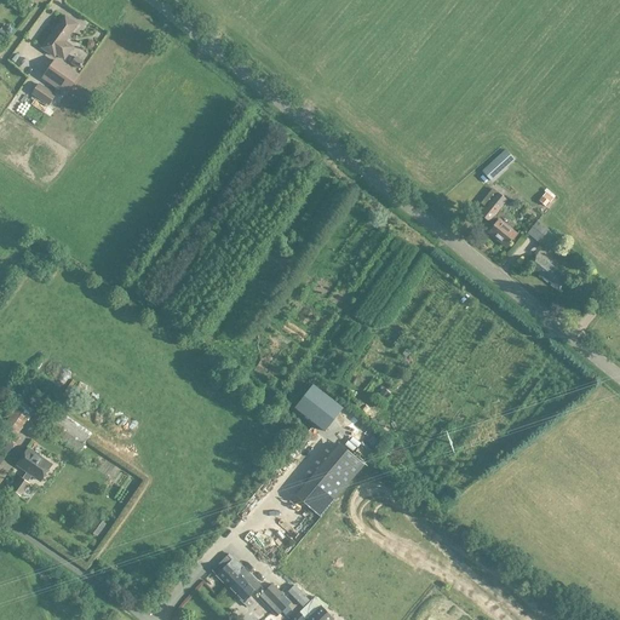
[(64,61),(73,49),(65,42),(78,24),(65,16),(42,49),(55,57),(56,55),(64,61)]
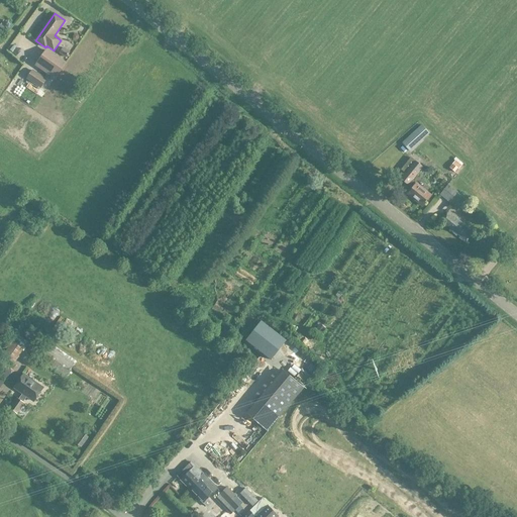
[(59,55),(64,58),(65,57),(66,58),(70,52),(64,46),(59,53),(60,54),(59,55)]
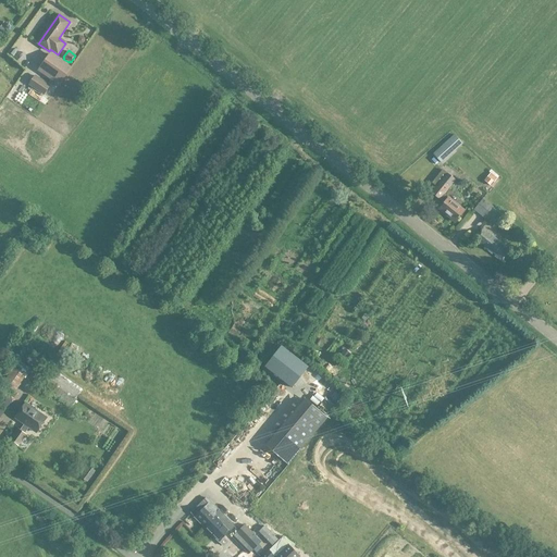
[(49,54),(38,71),(58,85),(69,69),(49,54)]
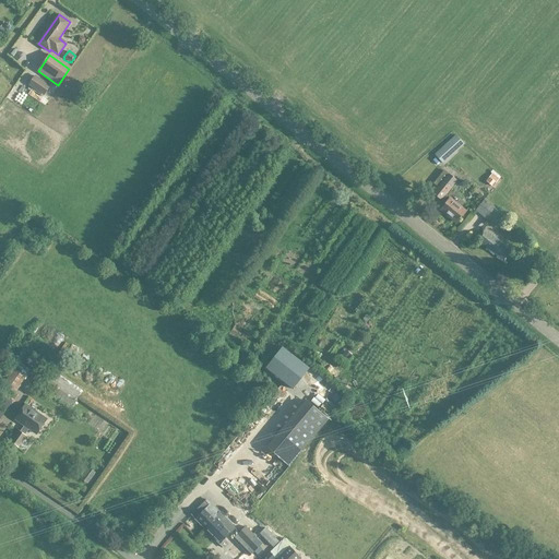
[(35,75),(32,81),(28,85),(44,95),(51,85),(35,75)]
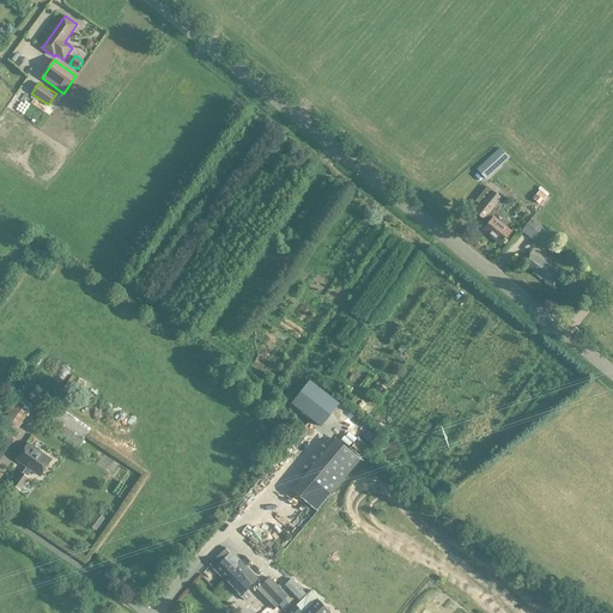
[(486,178),(508,158),(499,149),(478,169),(486,178)]
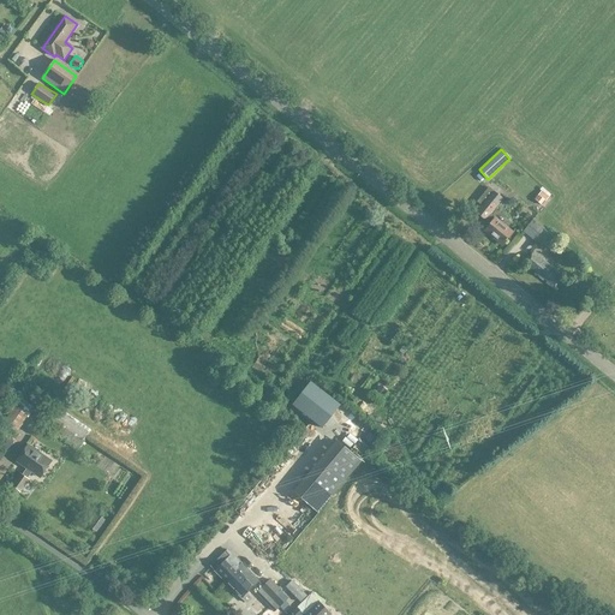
[(477,214),(490,224),(485,231),(503,245),(513,233),(490,215),(503,198),(489,186),(477,202),(483,207),(477,214)]
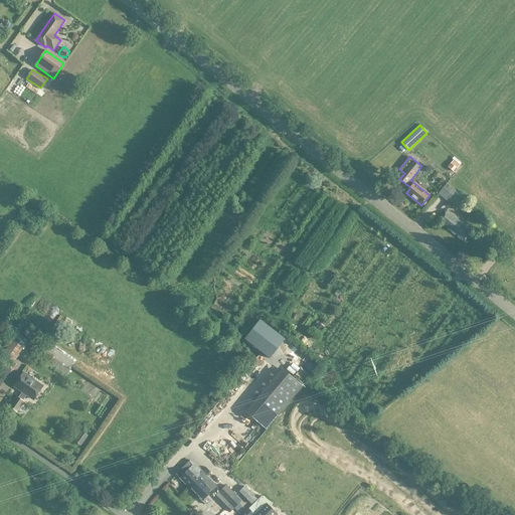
[(454,158),(448,166),(454,172),(461,164),(454,158)]
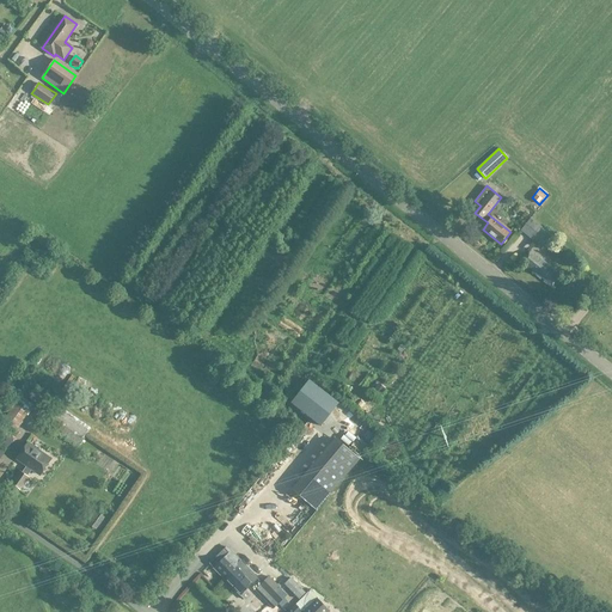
[(521,231),(539,244),(549,232),(531,218),(521,231)]
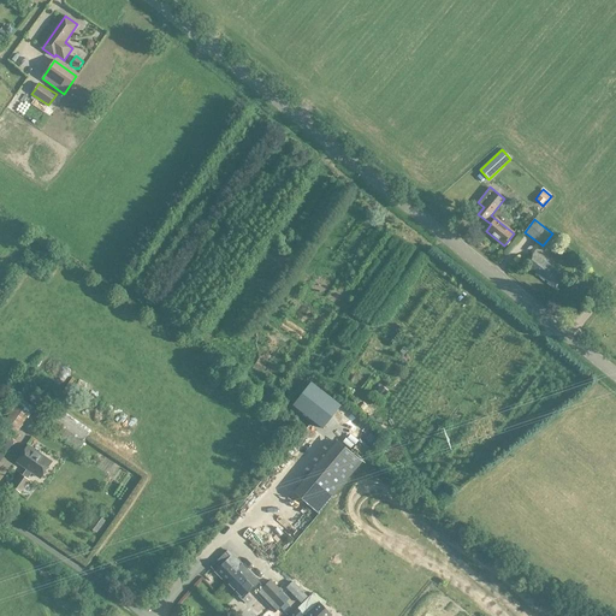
[(526,264),(556,288),(564,277),(534,253),(526,264)]
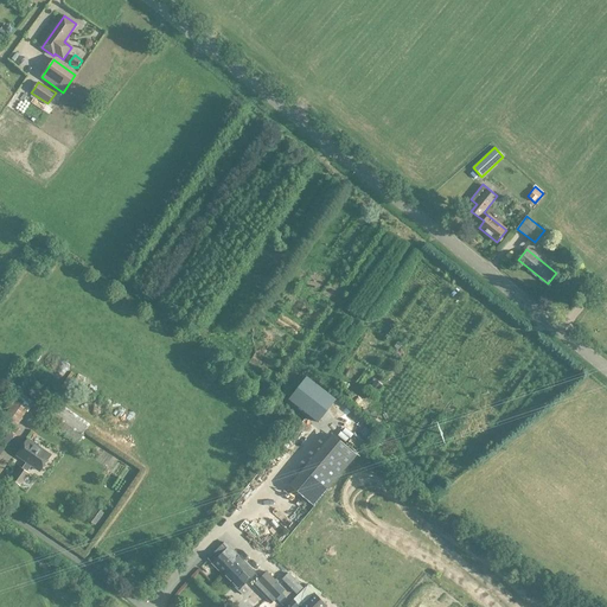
[(307,377),(289,400),(318,423),(336,400),(307,377)]
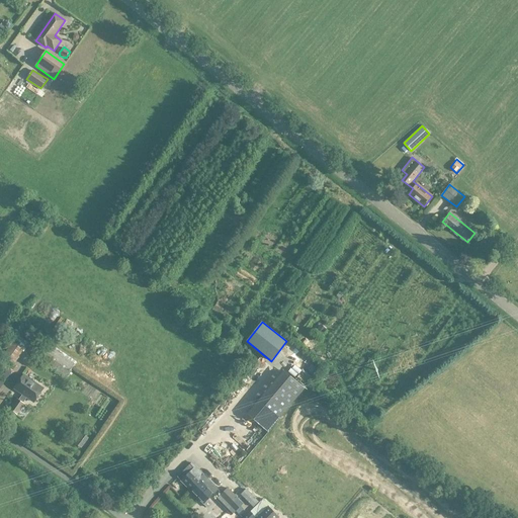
[(9,357),(23,341),(19,336),(4,353),(9,357)]
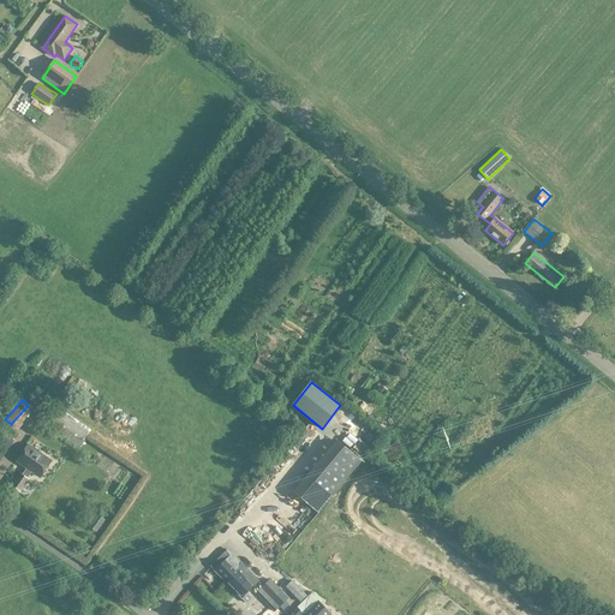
[(41,423),(78,449),(90,433),(52,406),(41,423)]
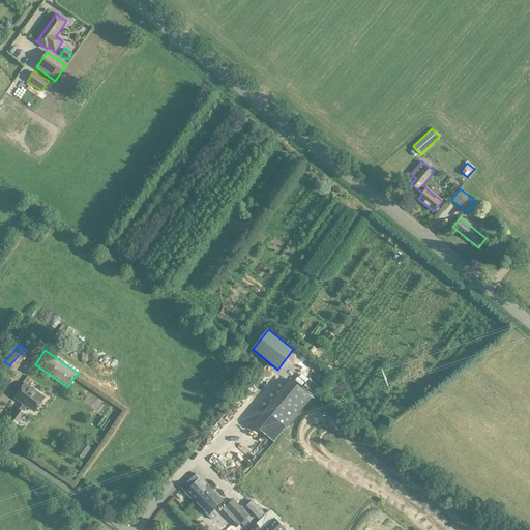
[(11,367),(21,372),(25,361),(16,358),(11,367)]
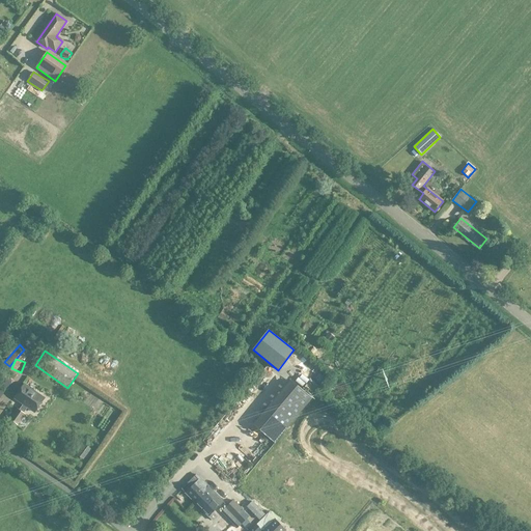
[(0,397),(11,382),(4,376),(0,382),(0,397)]
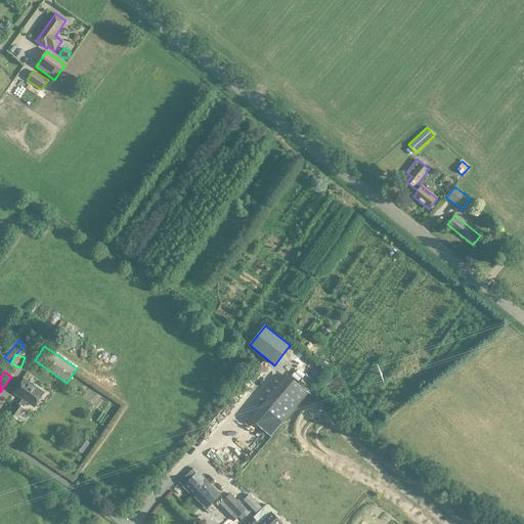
[(286,374),(249,418),(270,437),(308,392),(286,374)]
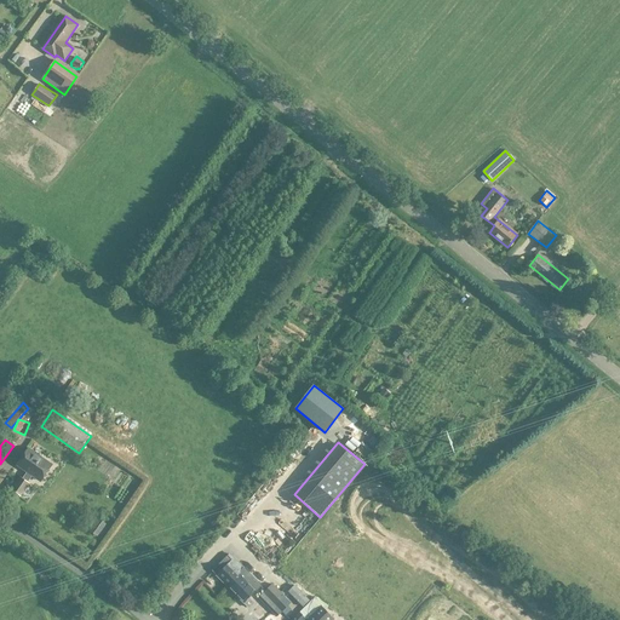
[(17,465),(27,471),(32,475),(41,481),(51,466),(28,449),(17,465)]
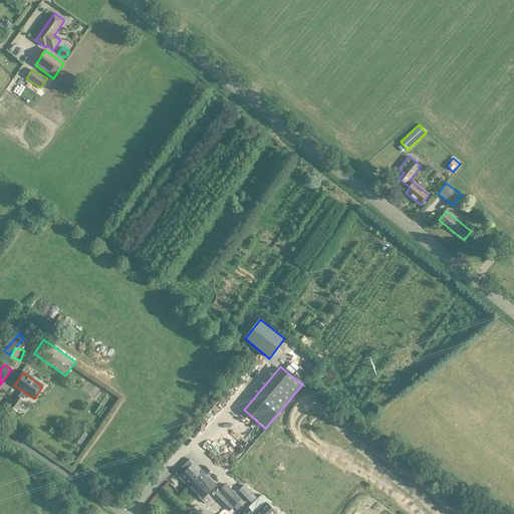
[(22,391),(18,397),(16,396),(9,406),(17,412),(24,401),(23,400),(26,394),(22,391)]
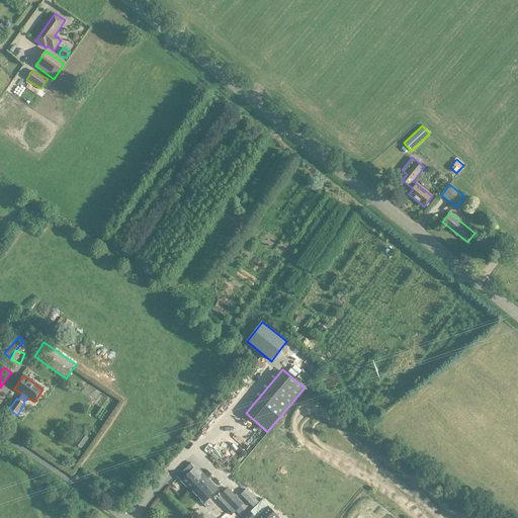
[(81,448),(89,438),(81,432),(74,442),(81,448)]
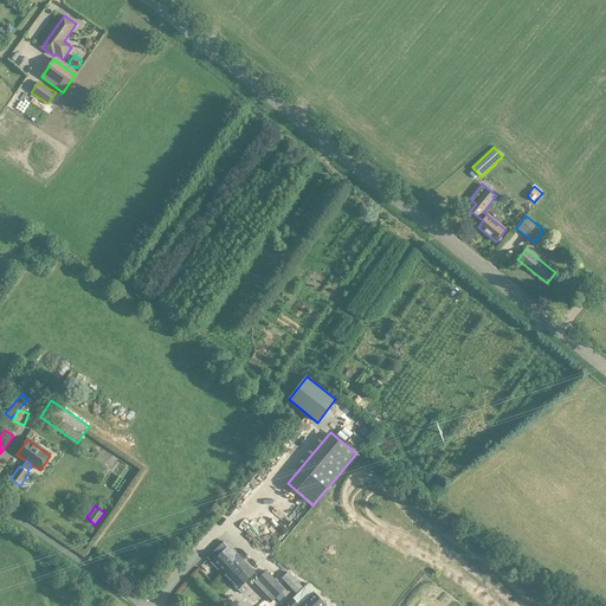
[(249,591),(244,586),(256,573),(225,543),(210,558),(214,562),(213,565),(244,595),(249,591)]
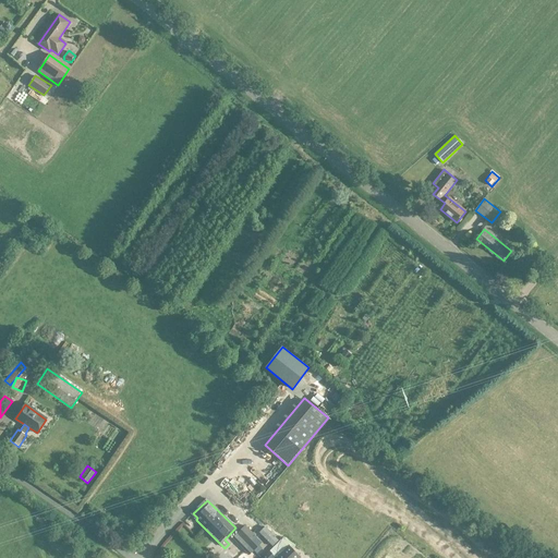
[(245,516),(257,528),(262,523),(251,511),(245,516)]
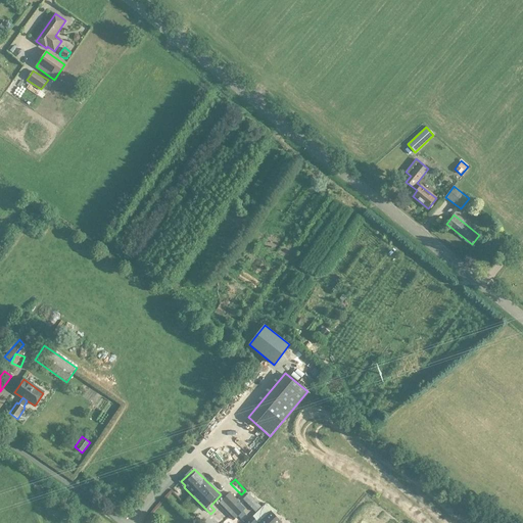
[(229,517),(233,521),(244,509),(229,492),(221,501),(233,513),(229,517)]
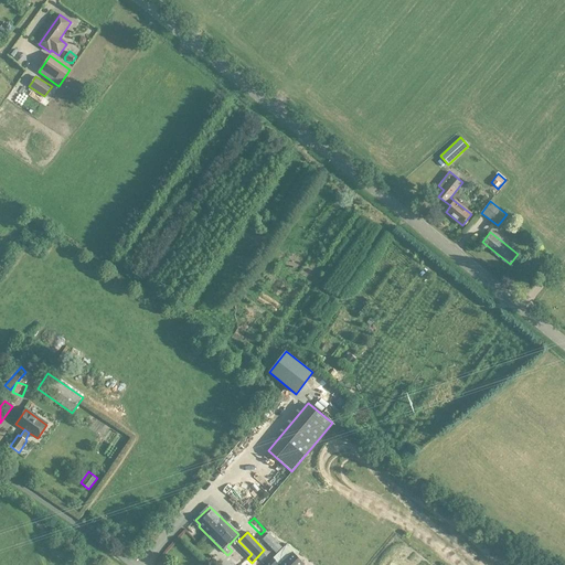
[(269,534),(263,540),(276,554),(283,548),(269,534)]
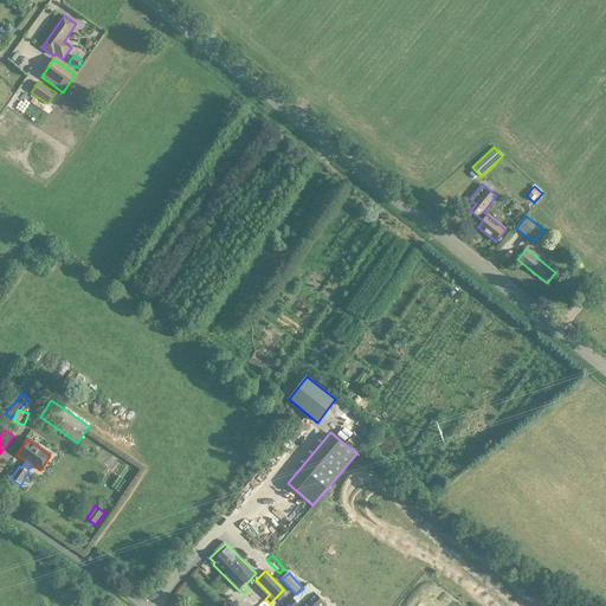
[(326,605),(314,593),(300,605),(326,605)]
